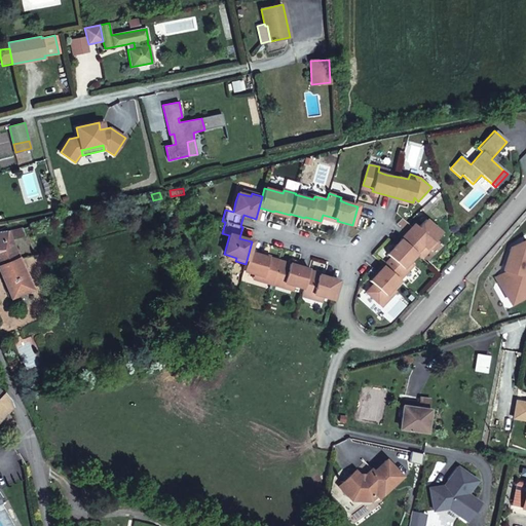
[(374,286),(367,293),(382,307),(397,292),(393,288),(414,264),(411,261),(418,253),(424,246),(428,249),(435,241),(443,233),(427,219),(420,227),(416,224),(387,255),(391,258),(371,282),(374,286)]
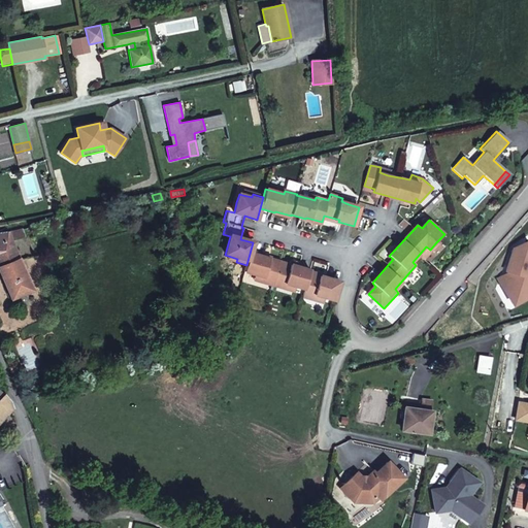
[(25,236),(23,229),(7,232),(10,239),(25,236)]
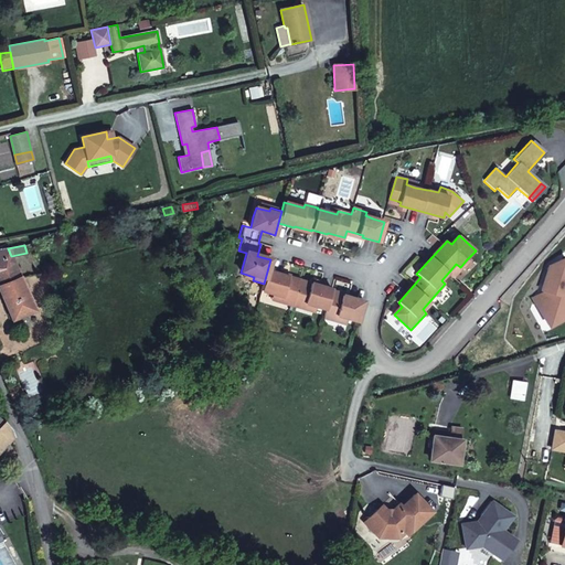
[(11,256),(8,248),(2,249),(0,249),(0,281),(19,275),(11,256)]
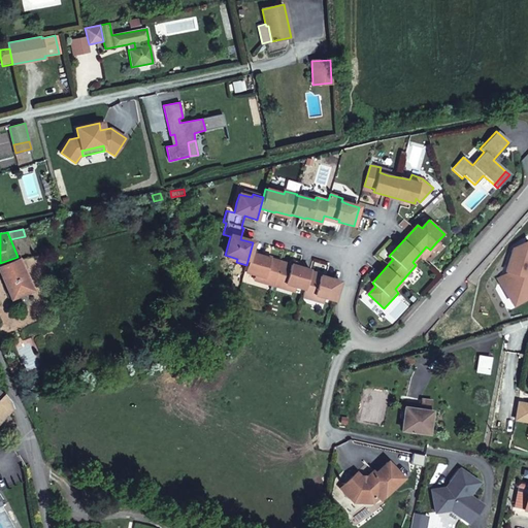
[(439,244),(436,242),(430,250),(426,246),(420,254),(426,259),(439,244)]
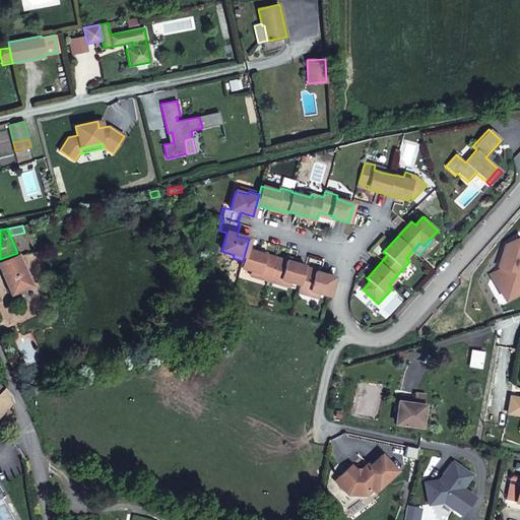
[(505,301),(519,293),(519,243),(518,240),(506,247),(499,267),(503,269),(492,276),(505,301)]
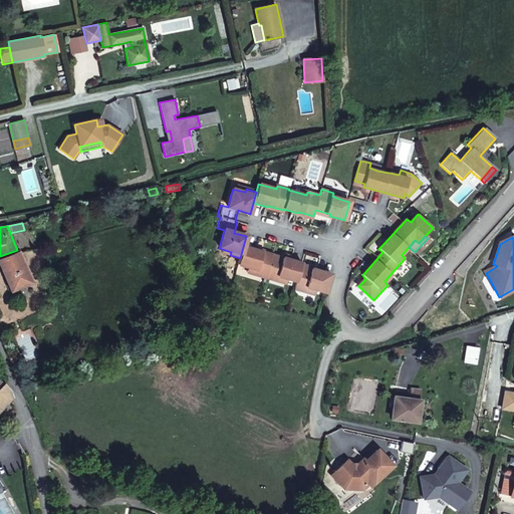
[(263,253),(243,247),(240,258),(238,266),(257,271),(256,276),(277,282),(278,277),(287,280),(297,283),(301,269),(302,266),(302,264),(283,258),(282,261),(262,255),(263,253)]
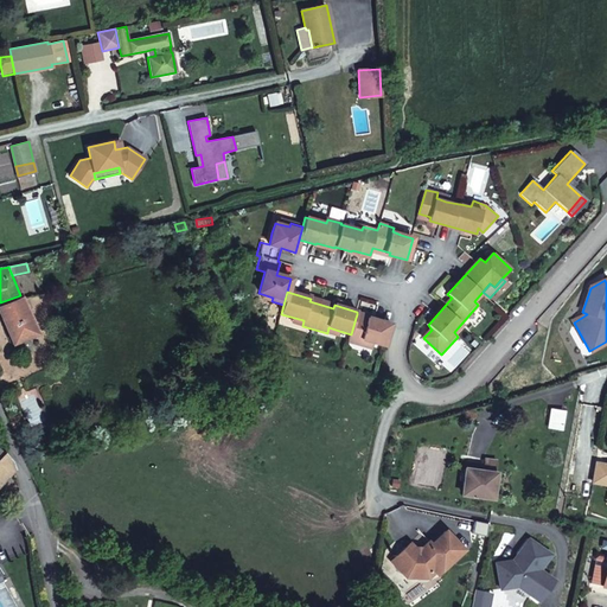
[(37,333),(21,299),(20,295),(0,302),(0,314),(12,344),(37,333)]
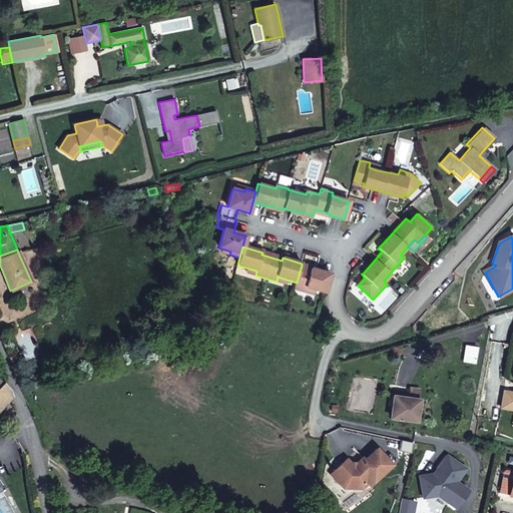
[(326,294),(331,275),(312,269),(311,272),(301,269),(297,283),(295,290),(305,293),(307,288),(316,291),(326,294)]
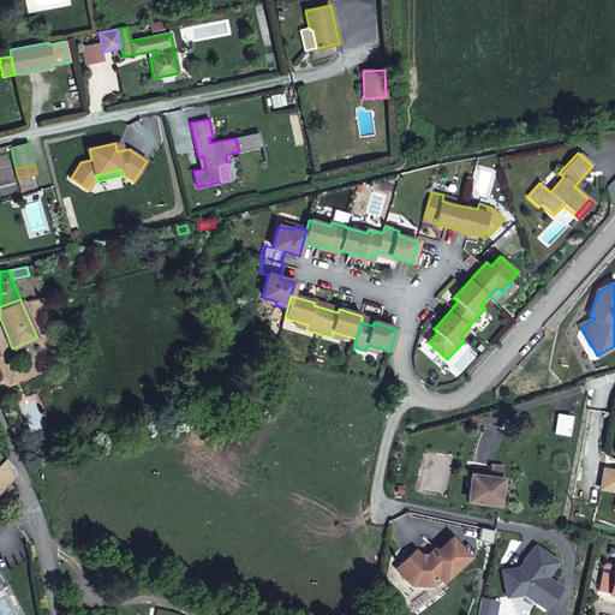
[(567,435),(571,417),(559,415),(555,433),(567,435)]
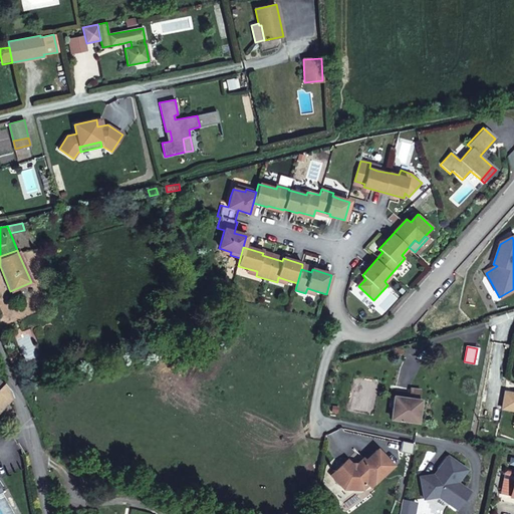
[(21,362),(16,349),(6,353),(12,365),(21,362)]
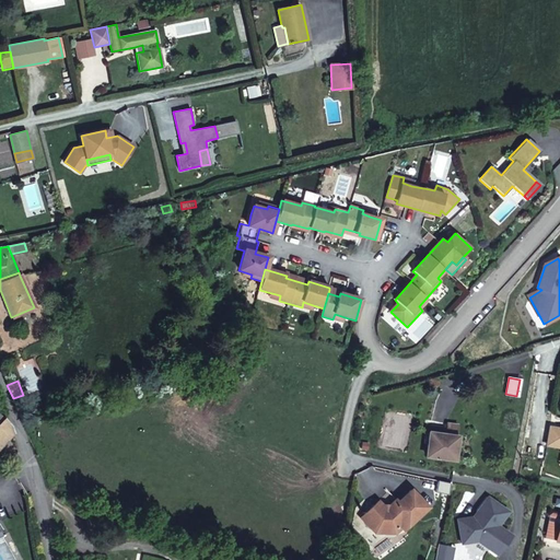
[(10,426),(0,415),(0,445),(12,432),(10,426)]
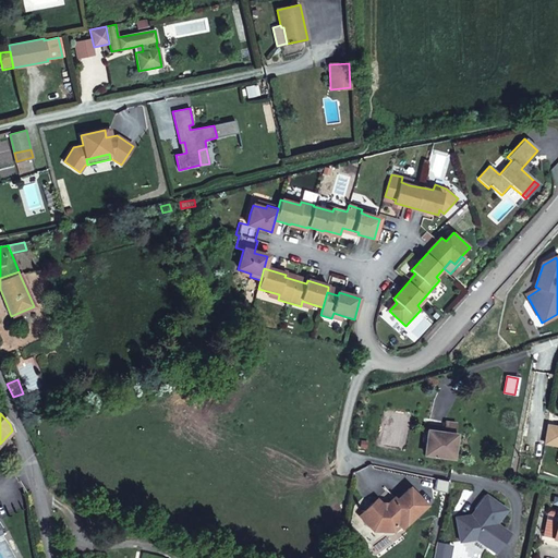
[(456,423),(446,422),(445,427),(444,433),(427,431),(424,455),(451,458),(456,423)]
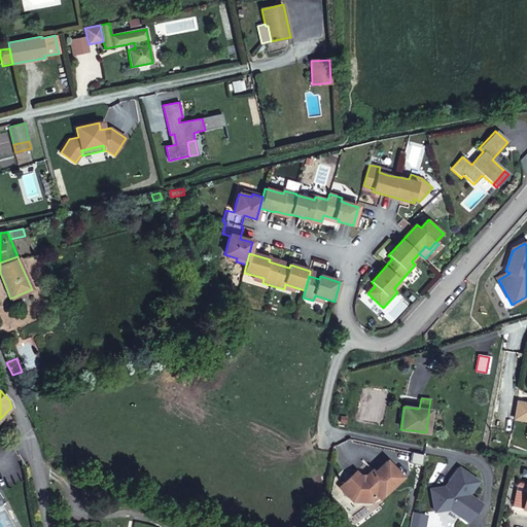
[(526,403),(518,401),(515,418),(526,420),(526,403)]
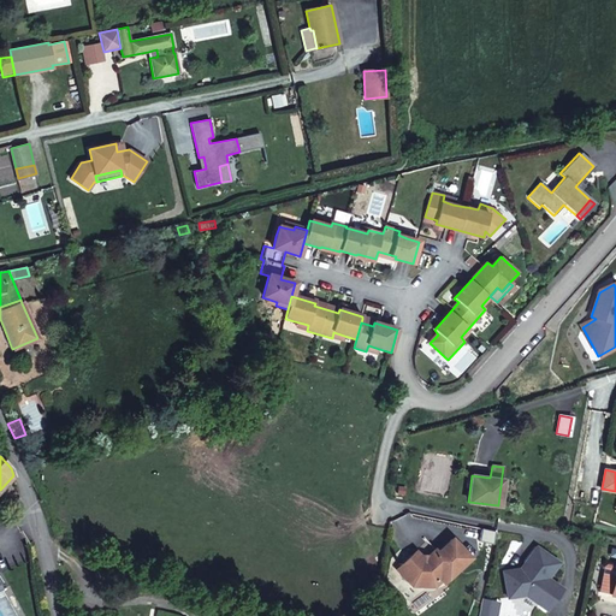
[(443,584),(469,558),(452,540),(438,554),(427,542),(400,567),(414,582),(432,582),(438,578),(443,584)]
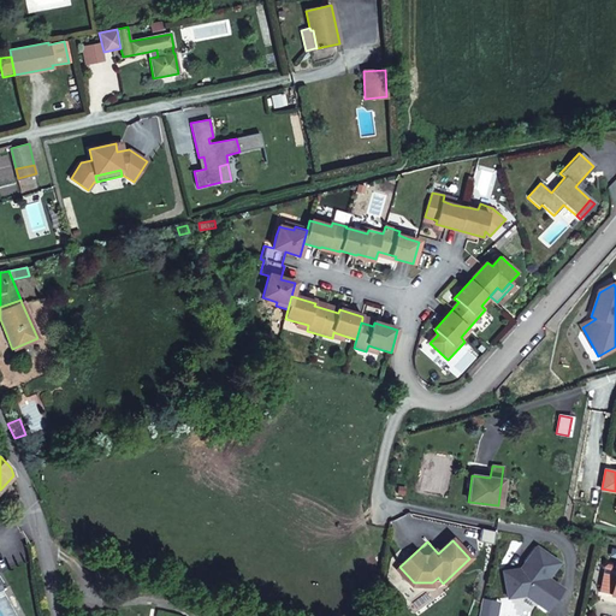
[(546,578),(557,562),(535,546),(525,563),(525,569),(522,573),(517,569),(504,572),(508,597),(529,594),(540,603),(548,603),(558,586),(546,578)]
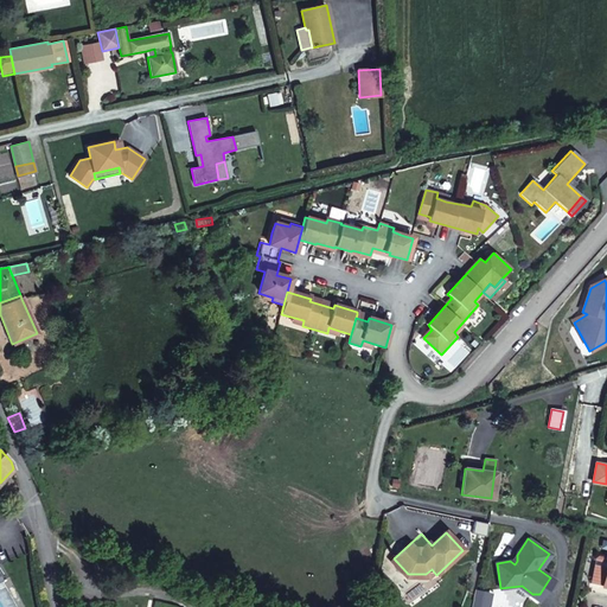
[(606,557),(595,555),(588,593),(606,596),(606,557)]
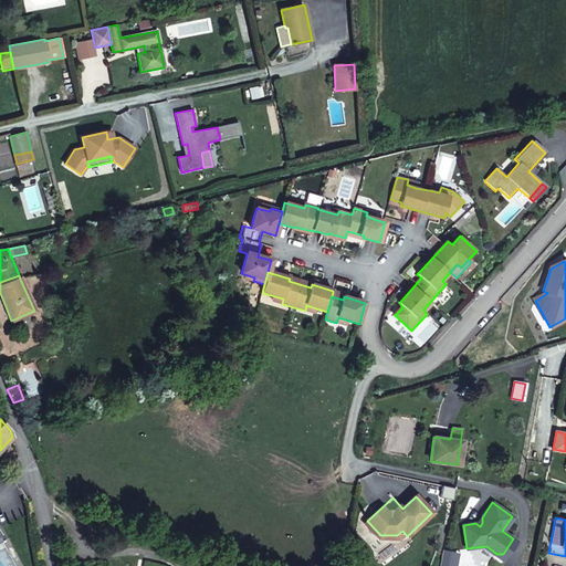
[(516,541),(513,538),(503,554),(496,554),(495,556),(502,561),(516,541)]
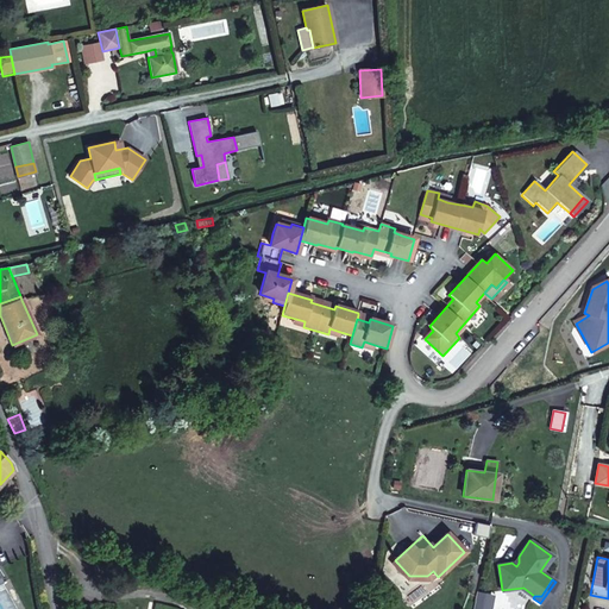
[(482,608),(485,592),(477,591),(473,608),(482,608)]
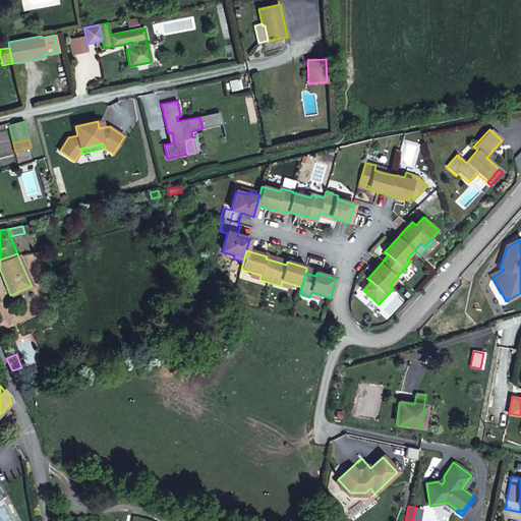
[(418,520),(421,509),(415,507),(412,520),(418,520)]
